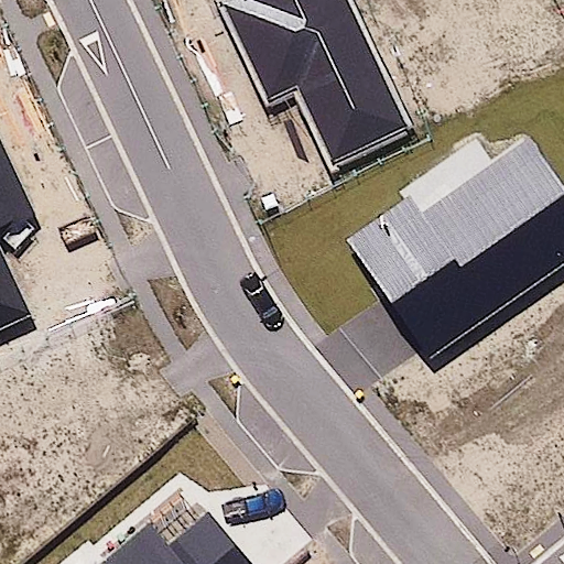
[(347,0),(223,0),(219,1),(268,101),(292,89),(329,172),(410,131),(347,0)]
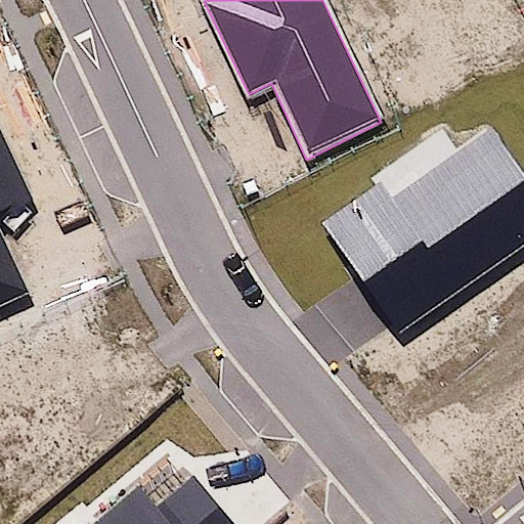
[(355,0),(406,98),(463,72),(450,42),(498,19),(489,0),(355,0)]
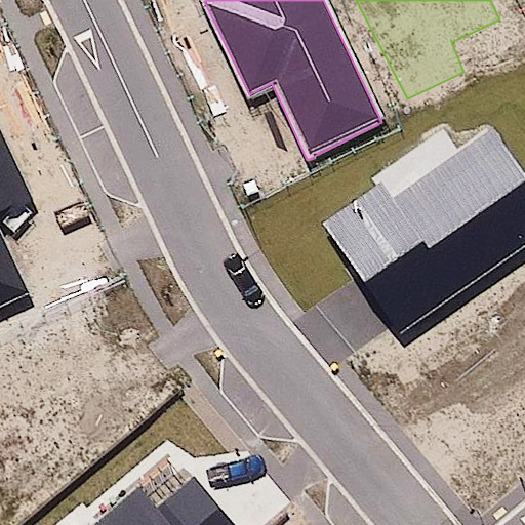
[(380,183),(321,228),(401,332),(524,243),(524,173),(489,124),(392,199),(380,183)]
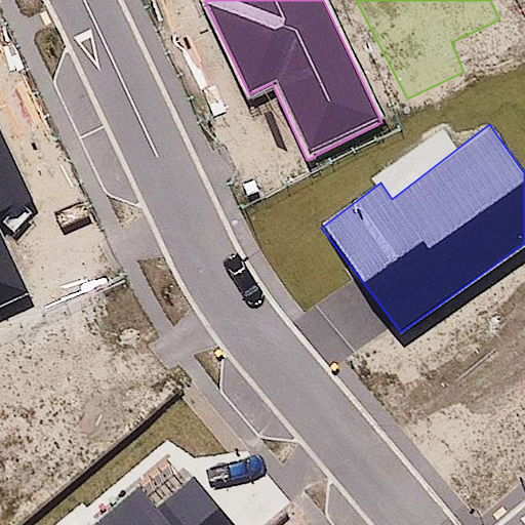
[(0,309),(32,295),(0,230),(0,217),(33,204),(0,130),(0,309)]
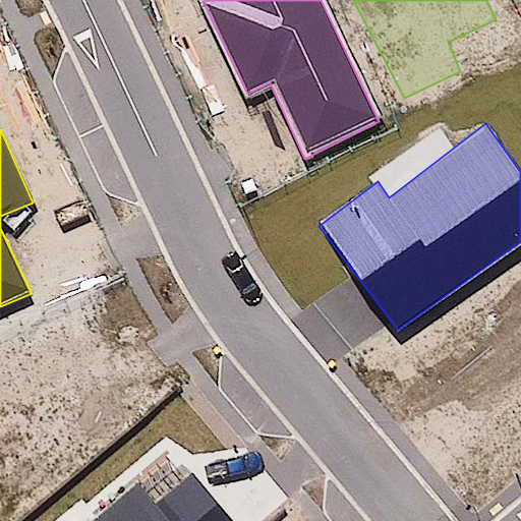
[(520,327),(456,378),(503,437),(520,422),(520,327)]
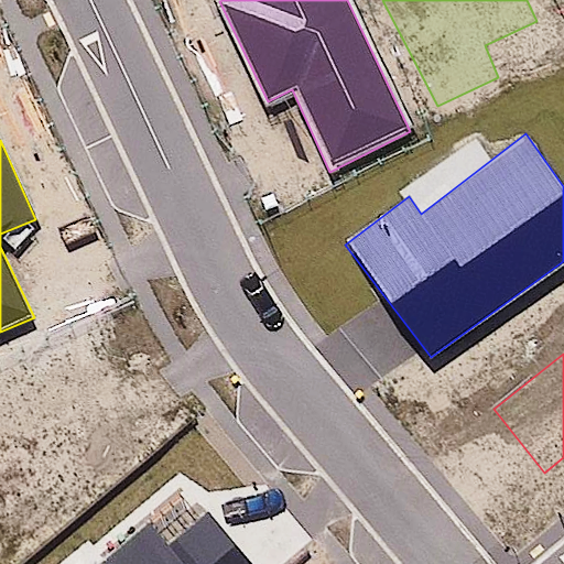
[(252,563),(210,513),(170,544),(150,524),(101,563),(252,563)]
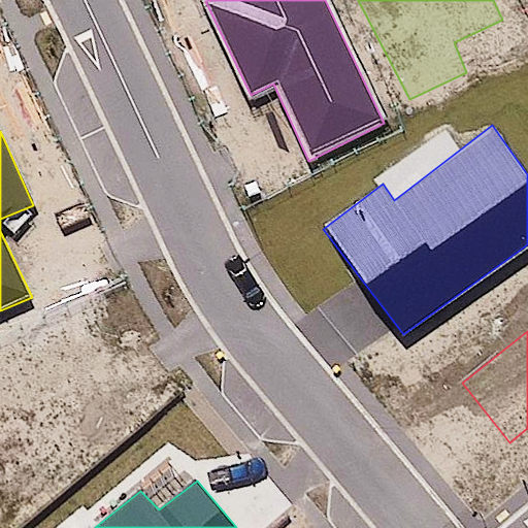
All buildings are outlined.
